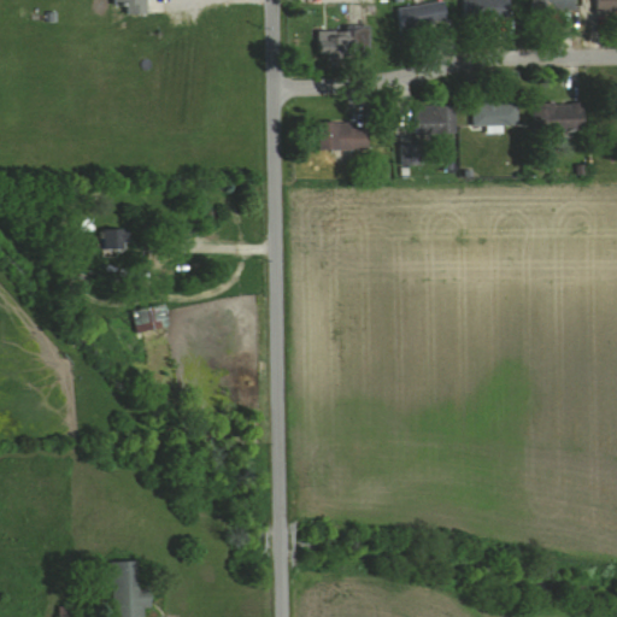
[(115,0),(116,15),(144,15),(144,0),(115,0)]
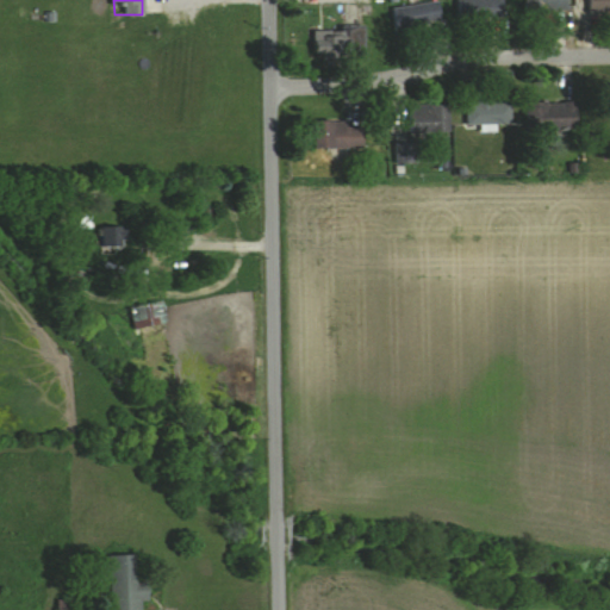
[(456,0),(459,22),(503,17),(502,0),(456,0)]
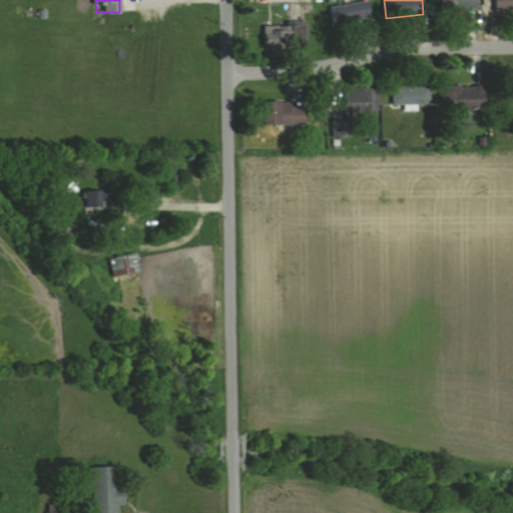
[(441,0),(442,10),(475,10),(475,0),(441,0)]
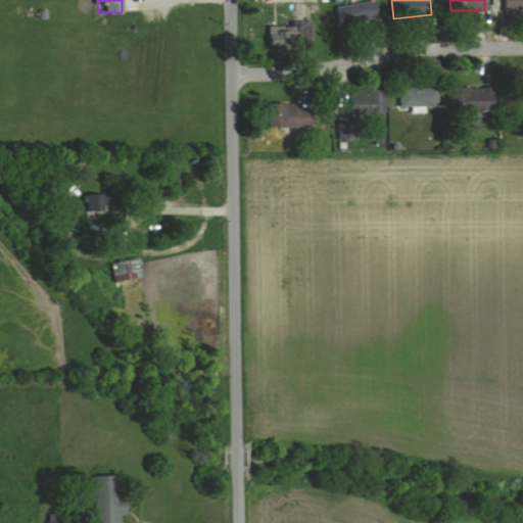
[(522,0),(503,0),(504,9),(522,9),(522,0)]
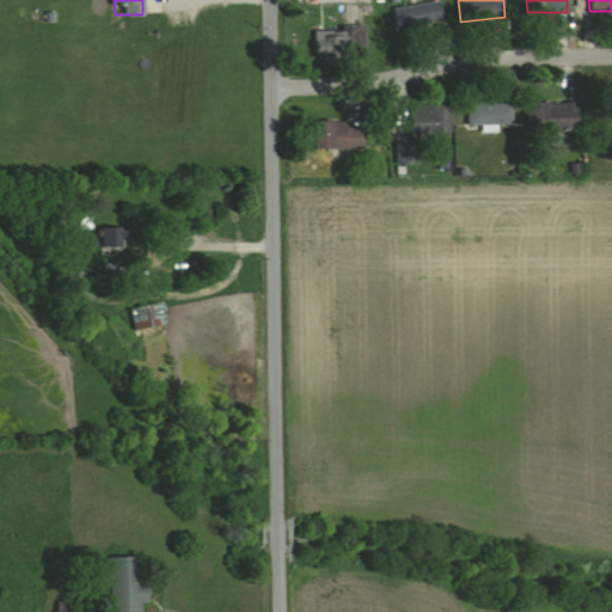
[(441,24),(440,2),(393,7),(396,28),(441,24)]
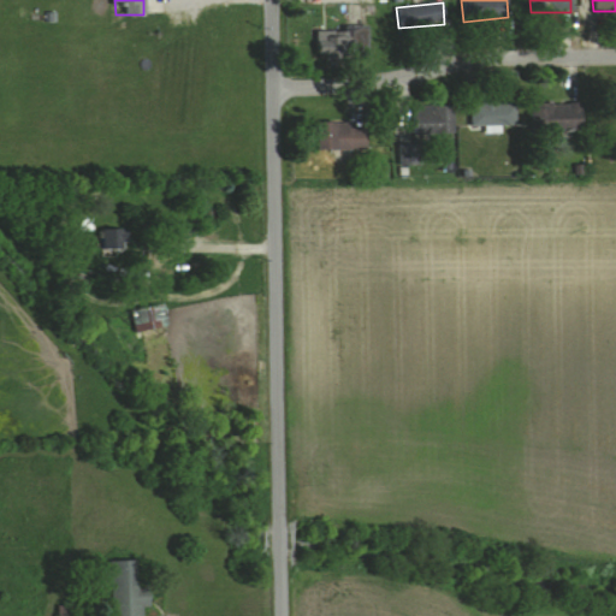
[(367,27),(350,27),(350,58),(367,58),(367,27)]
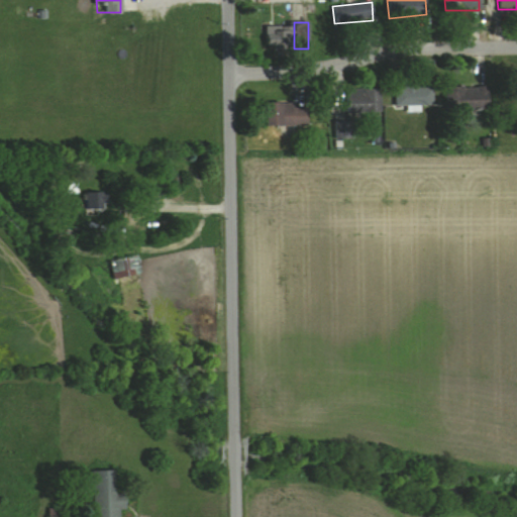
[(292,48),(292,27),(266,27),(266,48),(292,48)]
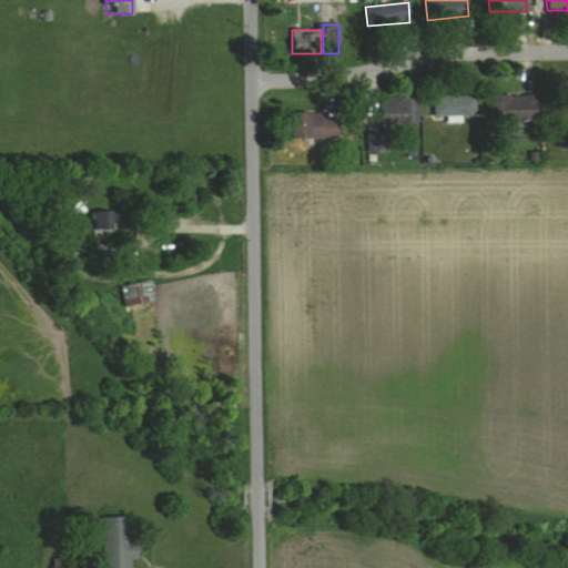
[(433,97),(433,117),(475,117),(475,97),(457,97),(457,91),(442,91),(442,97),(433,97)]
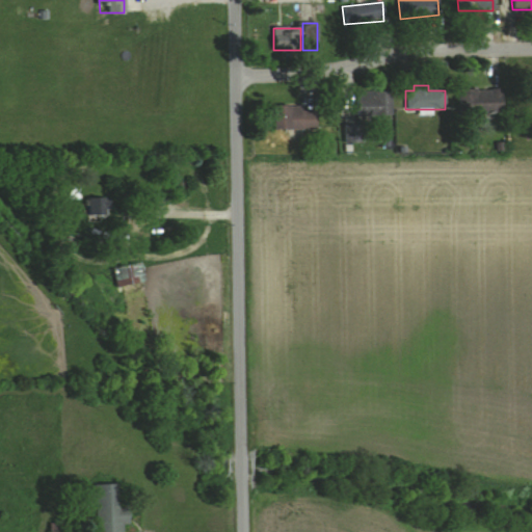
[(502,113),(502,89),(458,89),(458,113),(502,113)]
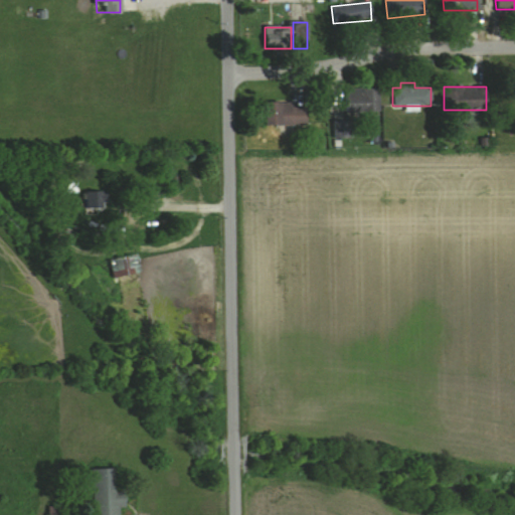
[(379,113),(379,89),(345,89),(345,113),(379,113)]
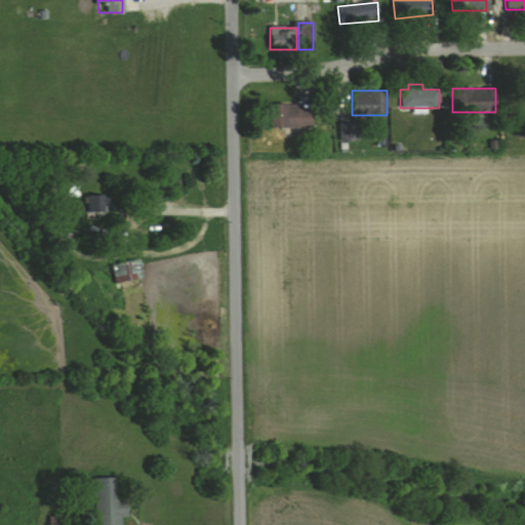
[(269,128),(312,128),(312,109),(297,109),(297,106),(269,106),(269,128)]
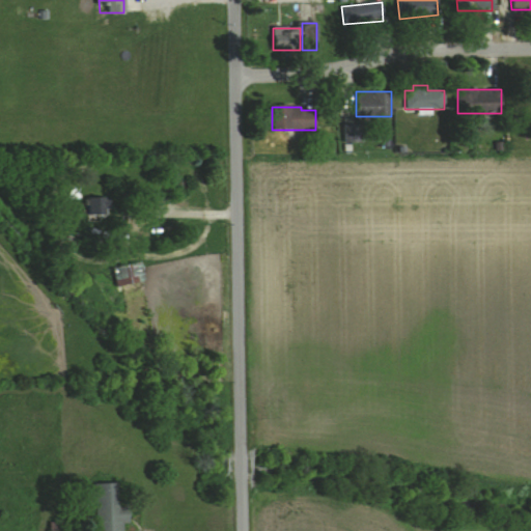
[(362,124),(344,124),(344,142),(362,142),(362,124)]
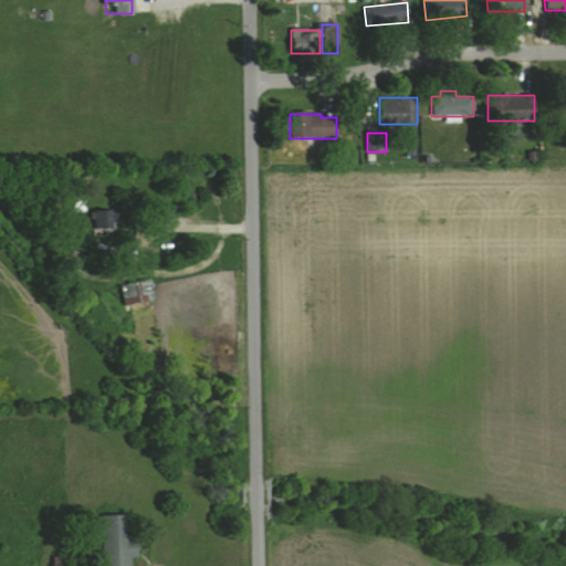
[(116,212),(93,212),(93,230),(116,230),(116,212)]
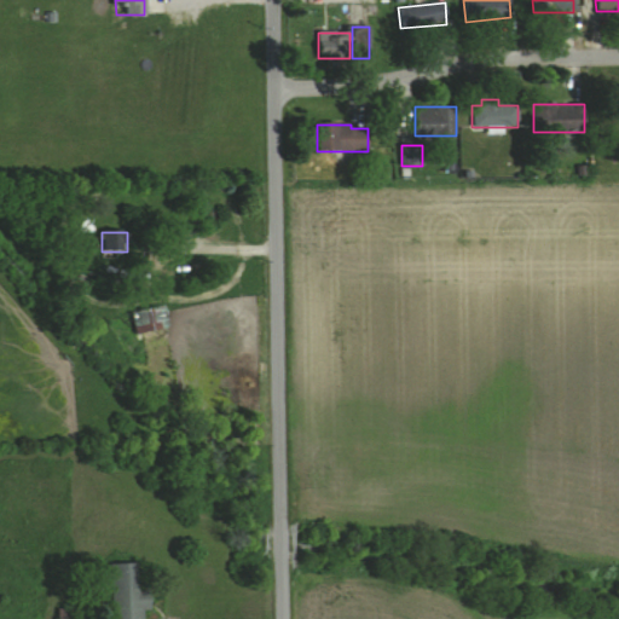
[(136,333),(168,327),(165,305),(132,311),(136,333)]
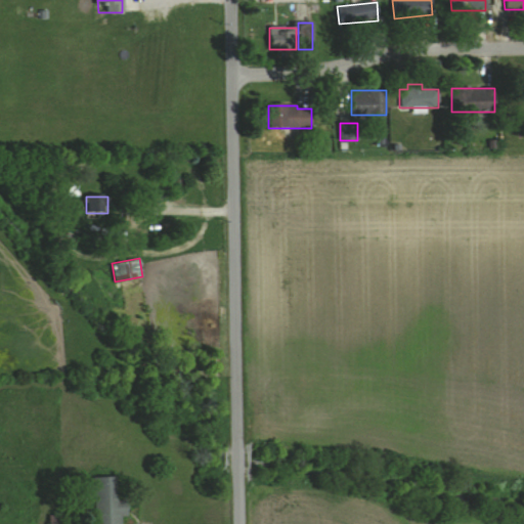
[(93,477),(93,523),(117,523),(117,516),(126,516),(126,498),(118,498),(117,477),(93,477)]
